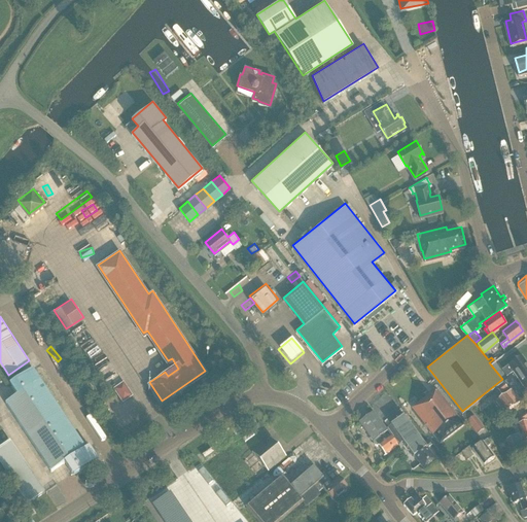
[(506,373),(513,368),(525,385),(526,384),(526,361),(521,353),(502,367),(506,373)]
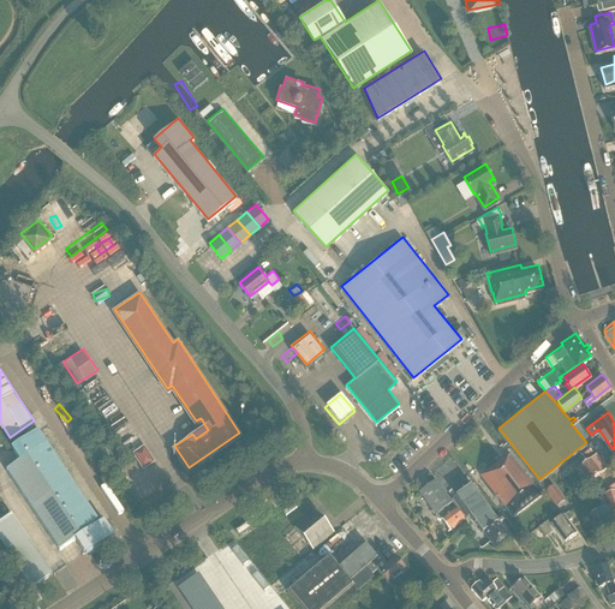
[(100,519),(47,440),(39,427),(11,445),(19,458),(6,466),(60,547),(76,536),(84,549),(111,531),(102,518),(100,519)]
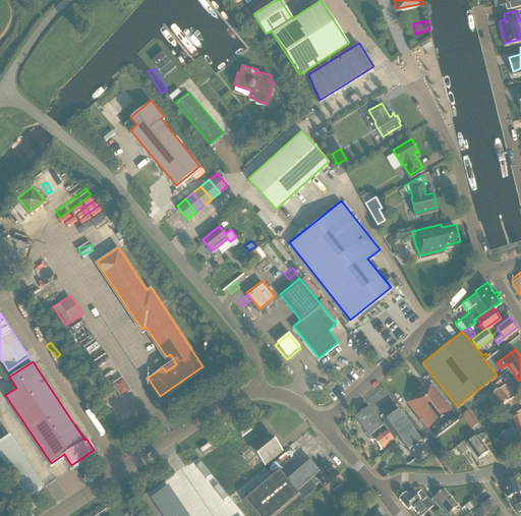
[(121,393),(129,387),(121,376),(114,381),(121,393)]
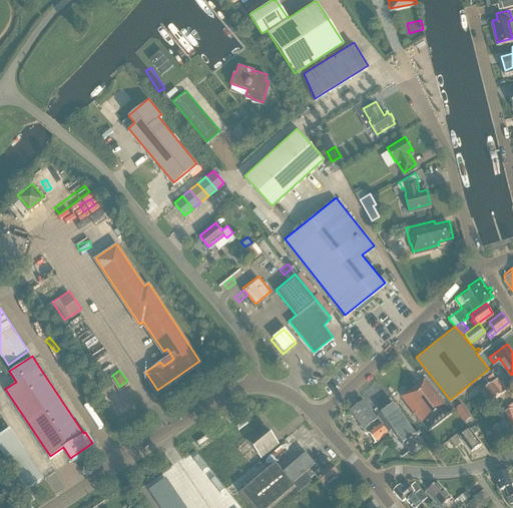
[(494,375),(490,370),(483,375),(487,380),(494,375)]
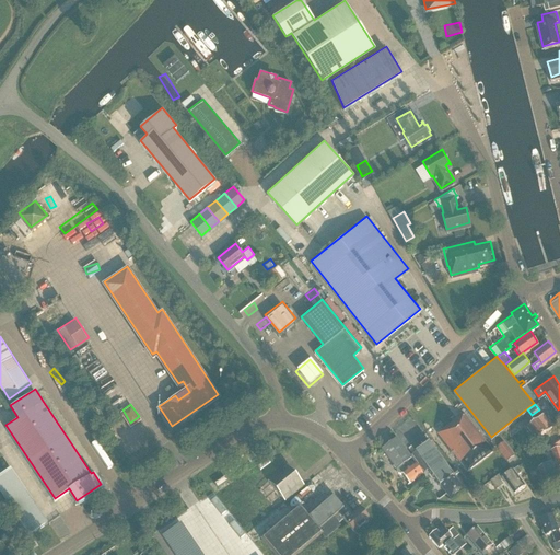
[(438,429),(467,467),(492,448),(464,411),(457,416),(456,415),(438,429)]
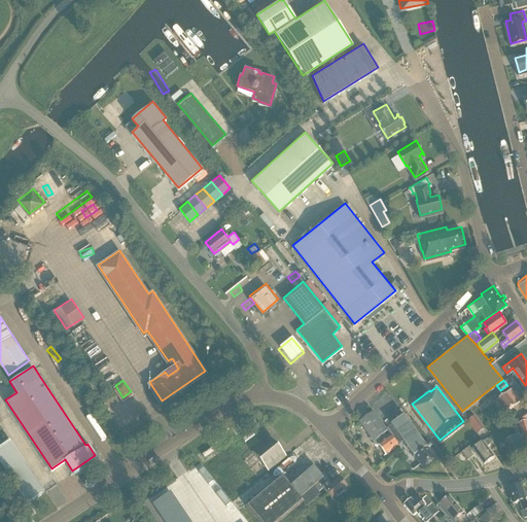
[(505,410),(520,397),(511,386),(503,392),(503,391),(495,397),(505,410)]
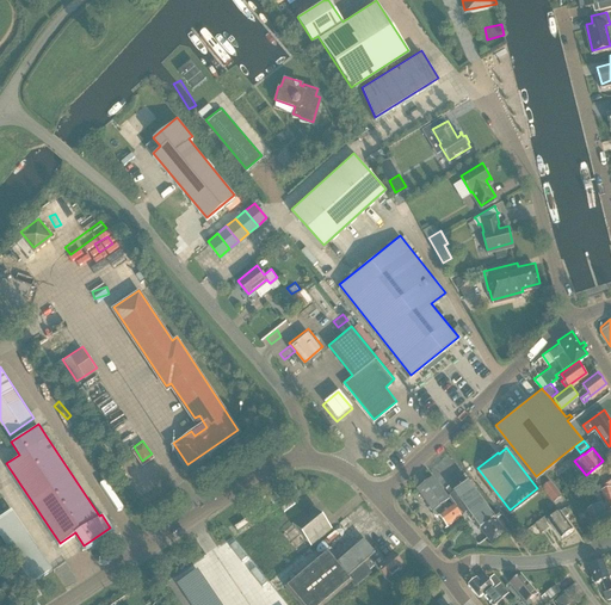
[(446,523),(461,512),(452,500),(449,504),(444,498),(449,495),(432,473),(417,486),(432,507),(432,510),(434,512),(436,512),(437,513),(438,512),(446,523)]
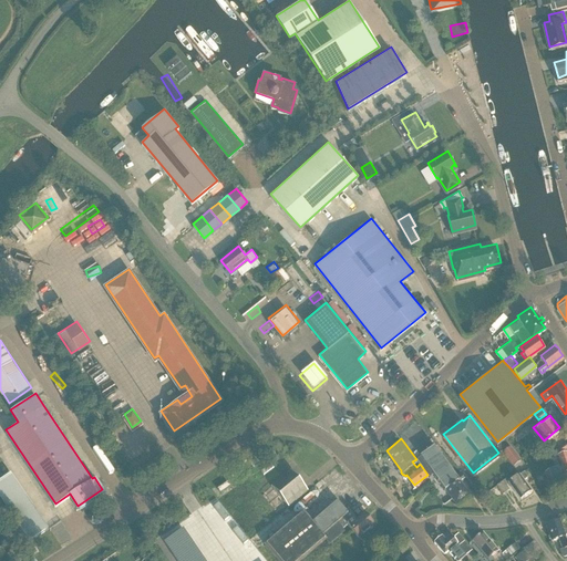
[(421,453),(416,456),(429,473),(433,469),(455,500),(470,490),(460,478),(464,475),(460,469),(455,471),(434,443),(421,453)]
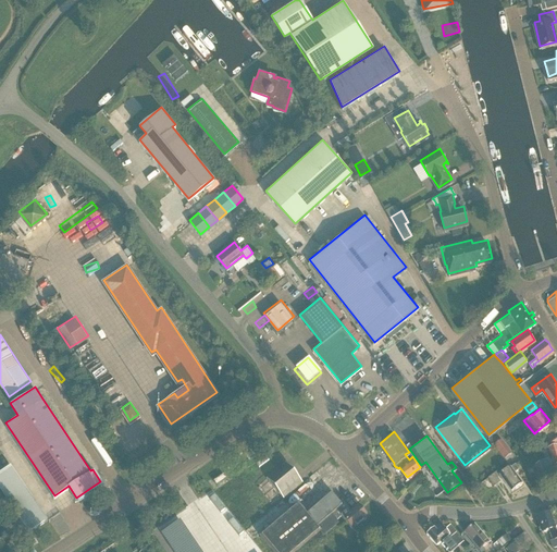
[(504,454),(511,449),(502,437),(494,442),(504,454)]
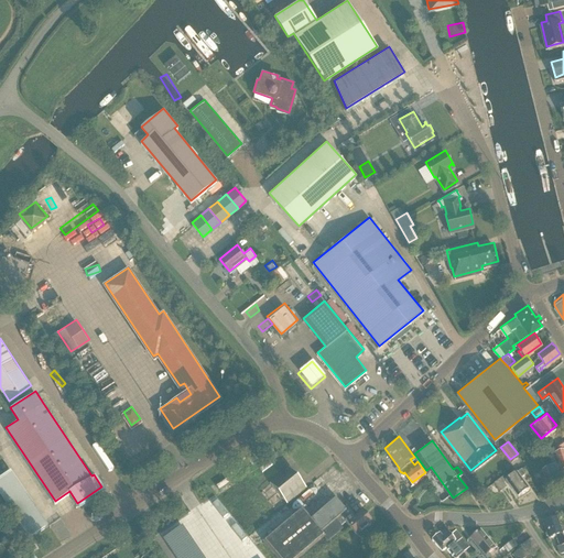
[(563,465),(563,447),(563,446),(555,448),(559,460),(542,466),(549,484),(563,479),(563,468),(563,466),(563,465)]
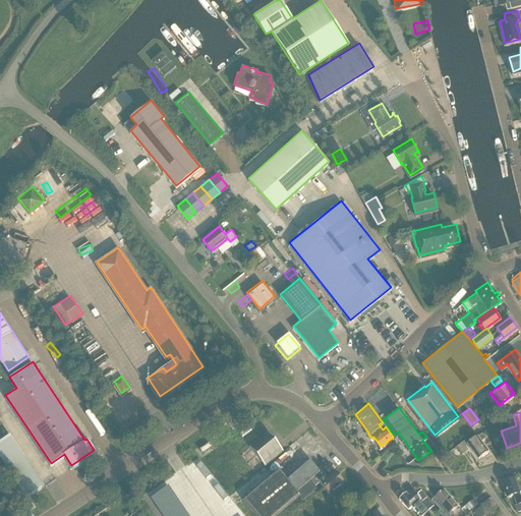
[(283,447),(267,428),(249,443),(265,462),(283,447)]
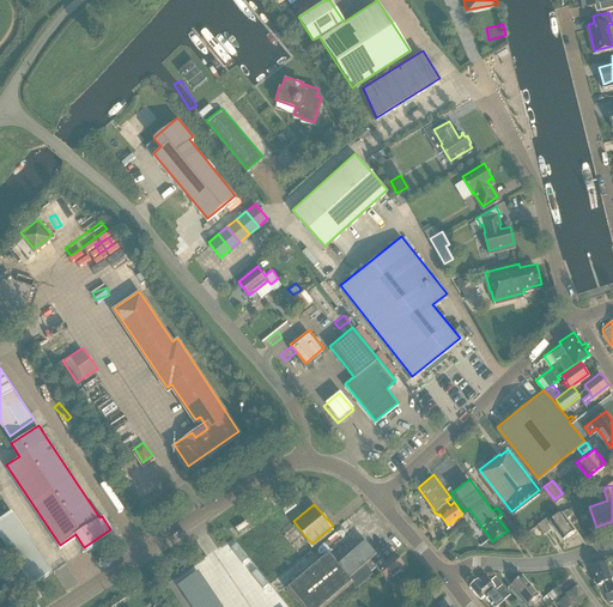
[(565,516),(571,513),(566,507),(562,510),(562,509),(550,519),(563,536),(575,528),(565,516)]
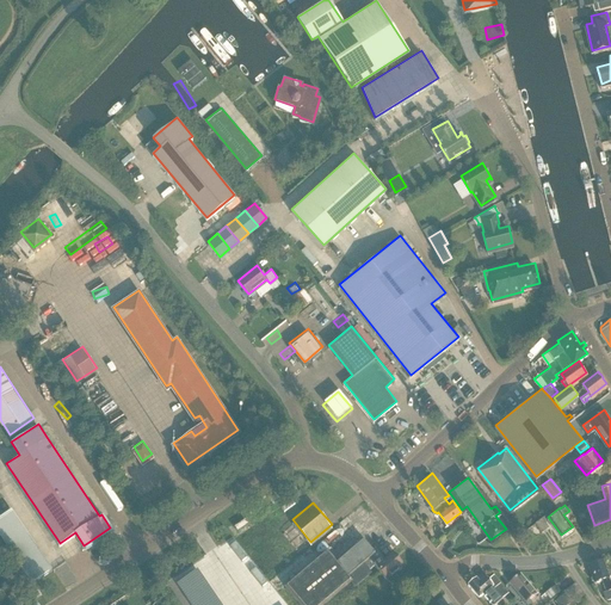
[(51,566),(12,506),(0,513),(0,532),(31,580),(51,566)]
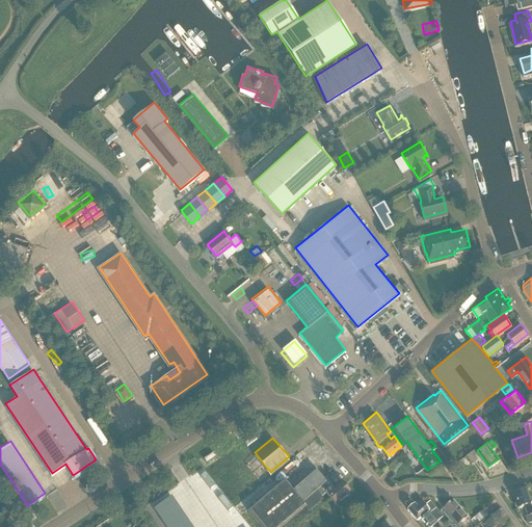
[(478,456),(472,448),(466,453),(472,462),(478,456)]
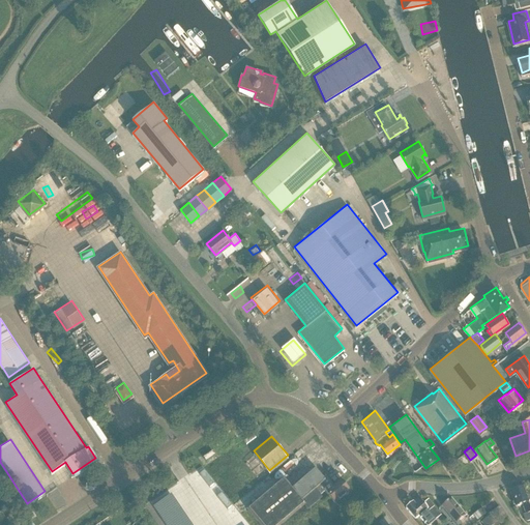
[(344,494),(350,489),(348,487),(349,485),(347,483),(345,483),(341,477),(333,484),(331,482),(332,480),(328,474),(325,477),(315,465),(292,486),(284,475),(248,505),(264,524),(274,524),(304,500),(307,504),(321,493),(320,491),(324,488),(335,500),(336,500),(341,504),(348,498),(344,494)]
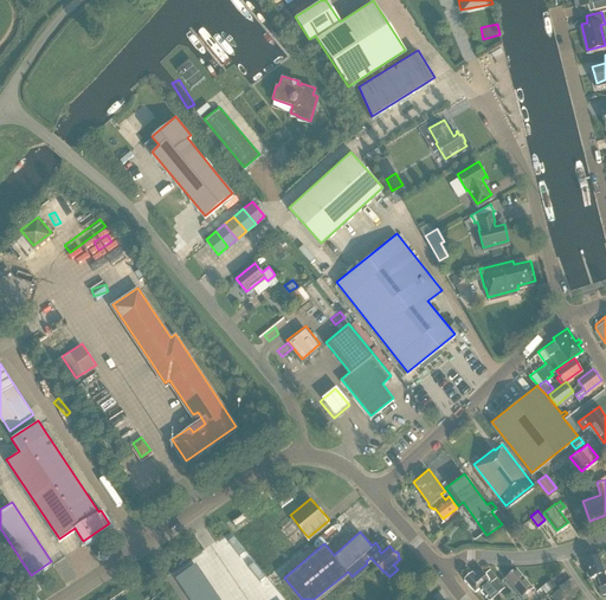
[(605,562),(604,562),(601,562),(598,553),(592,555),(590,554),(587,555),(586,557),(584,557),(587,569),(586,571),(587,573),(590,573),(590,575),(600,571),(601,574),(598,575),(601,584),(598,585),(600,591),(605,587),(605,575),(604,569),(605,568),(605,567),(605,562)]
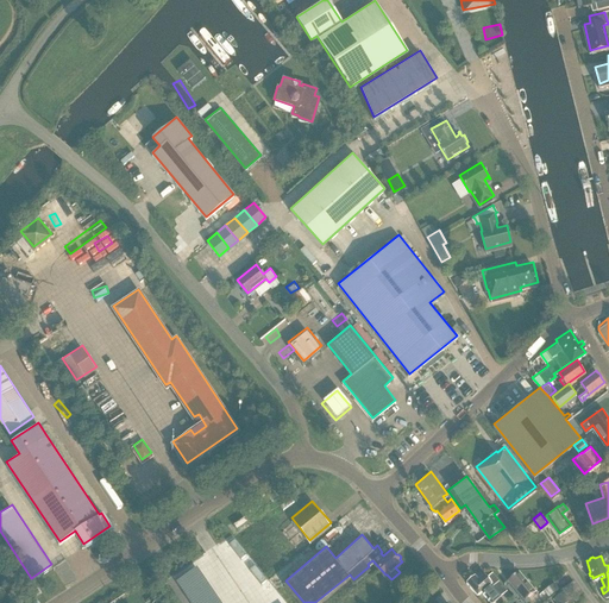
[(16,570),(20,566),(16,559),(10,563),(16,570)]
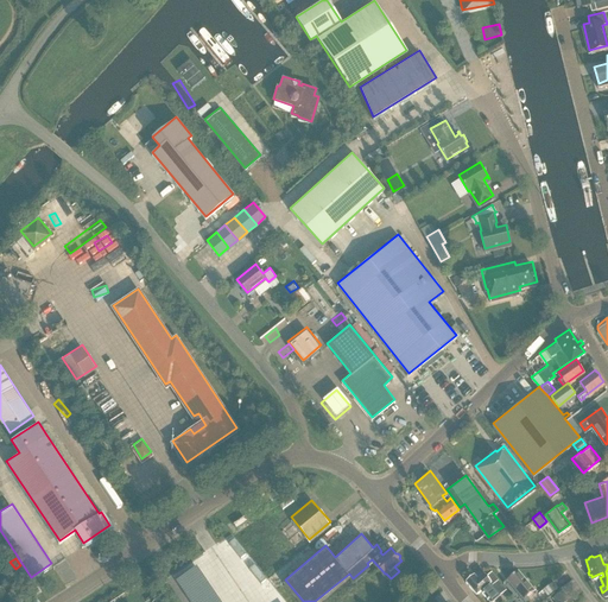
[(222,601),(196,564),(176,577),(191,601),(222,601)]
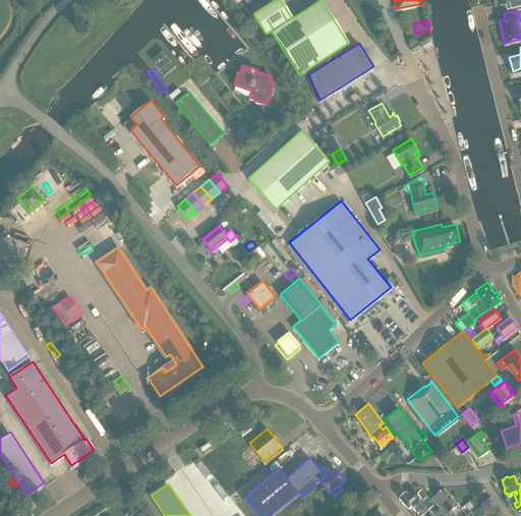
[(427,507),(433,502),(420,486),(416,491),(414,490),(409,494),(406,490),(399,496),(408,507),(412,503),(413,504),(412,505),(420,514),(427,508),(427,507)]
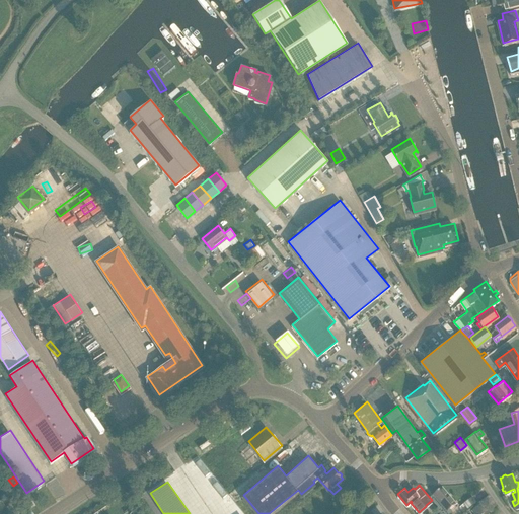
[(450,506),(456,501),(442,485),(430,495),(438,504),(437,505),(443,513),(451,513),(454,512),(450,506)]
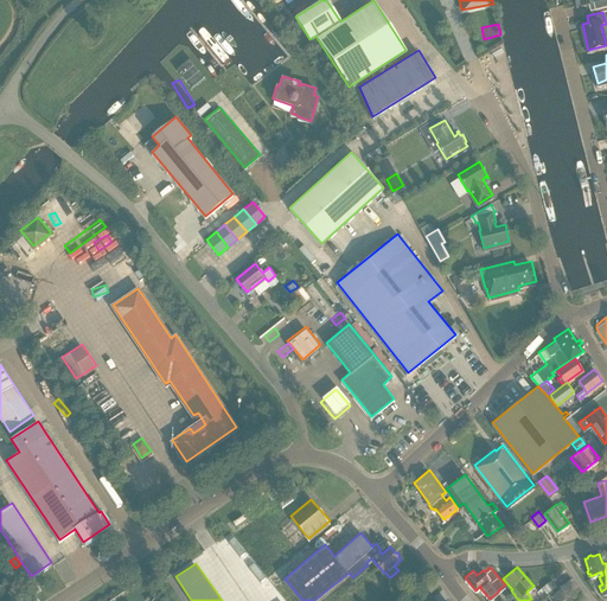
[(553,576),(541,584),(545,592),(557,583),(553,576)]
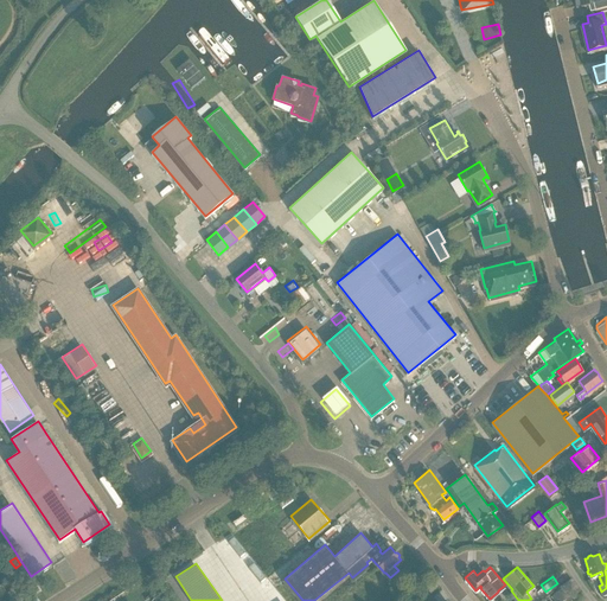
[(557,600),(568,594),(562,584),(550,593),(556,600),(557,600)]
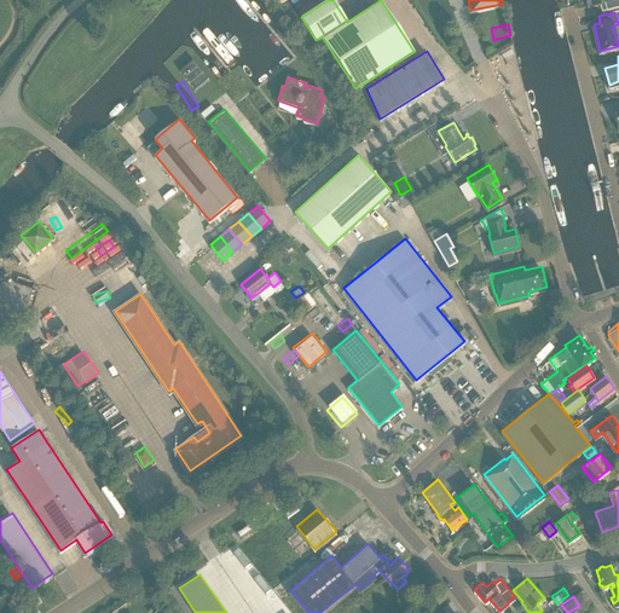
[(28,607),(23,599),(17,602),(23,609),(28,607)]
